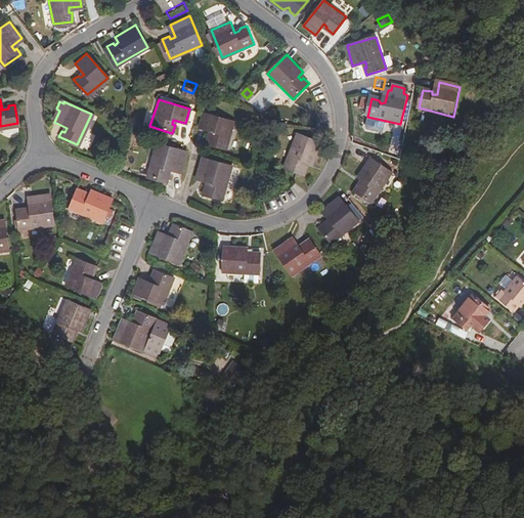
[(51,120),(54,122),(59,111),(56,109),(51,120)]
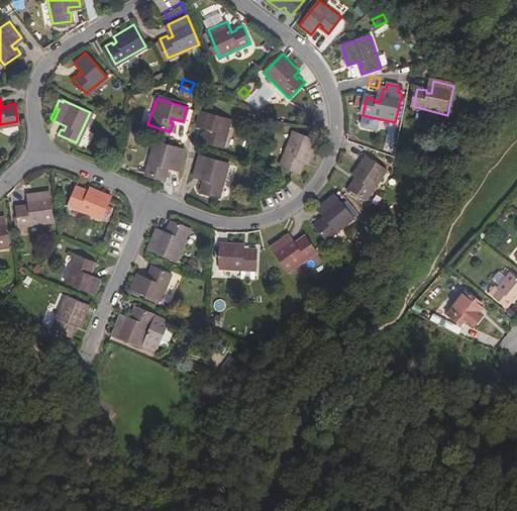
[(229,118),(200,110),(195,125),(208,128),(207,132),(203,132),(202,139),(220,145),(229,118)]
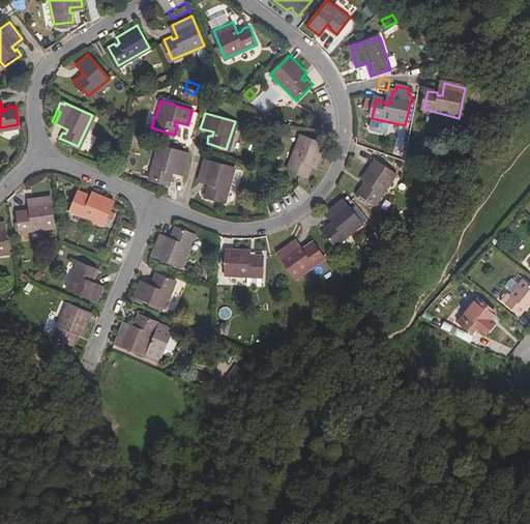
[(314,168),(323,146),(299,136),(286,169),(306,178),(310,172),(307,170),(310,166),(314,168)]
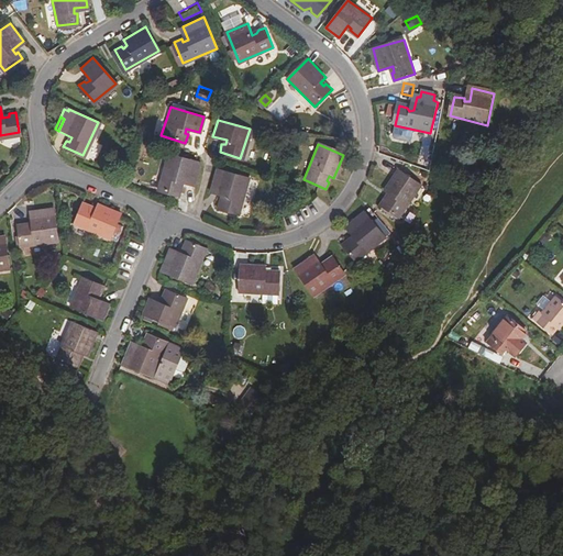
[(191,184),(198,163),(166,154),(157,188),(178,195),(179,186),(177,186),(179,180),(191,184)]
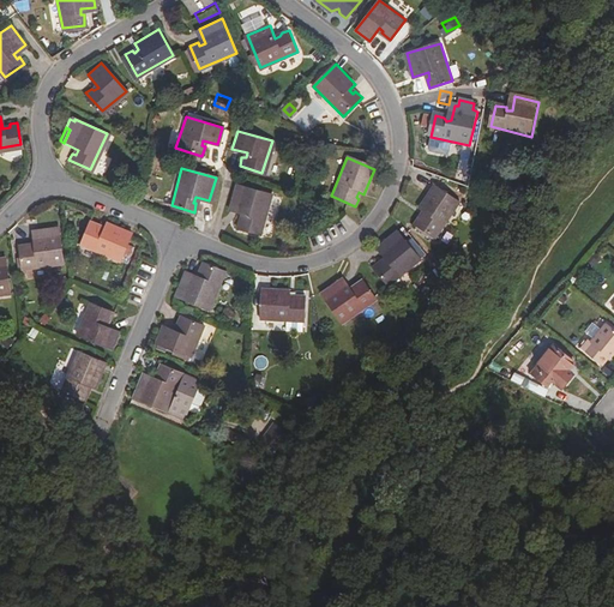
[(236,224),(259,232),(270,192),(236,184),(229,206),(244,211),(242,217),(239,216),(236,224)]
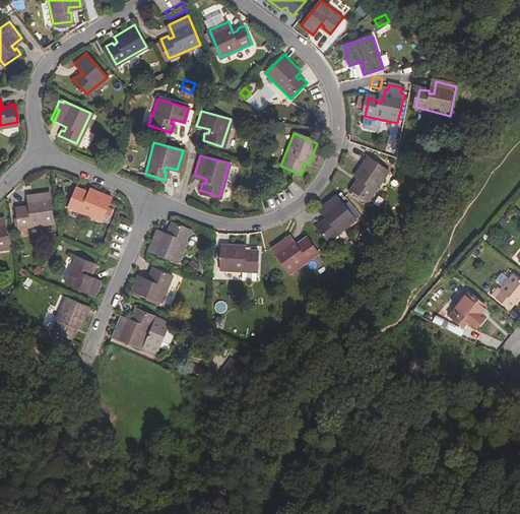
[(390,173),(369,157),(354,178),(360,182),(352,190),(371,202),(390,173)]
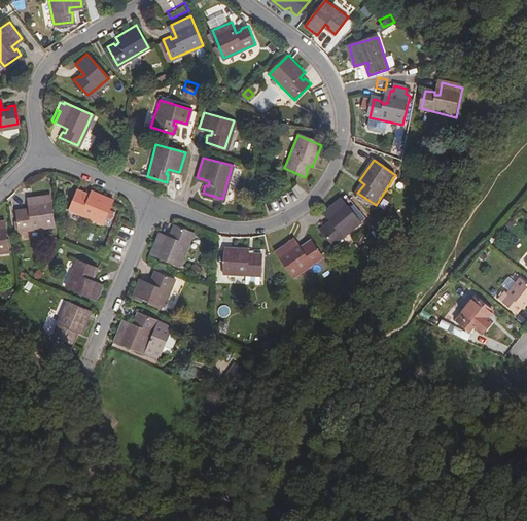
[(102,223),(111,199),(89,190),(86,198),(74,192),(68,210),(102,223)]
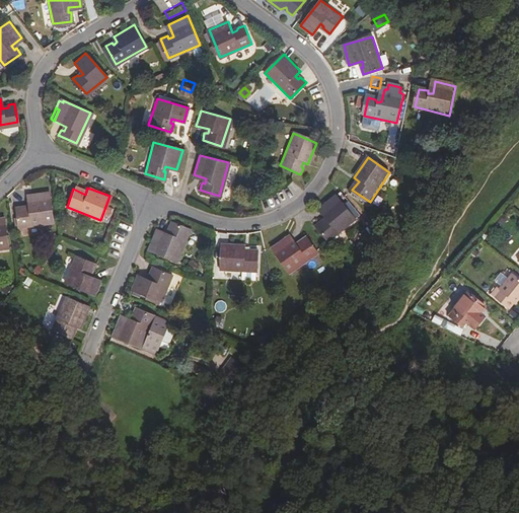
[(49,221),(46,191),(26,193),(27,206),(14,206),(16,225),(49,221)]
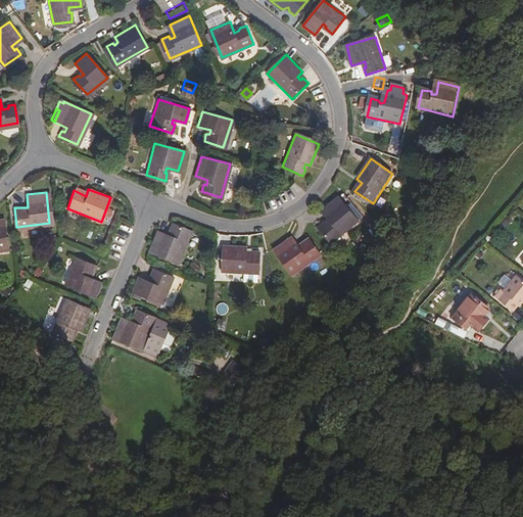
[(339,195),(324,208),(332,219),(328,223),(325,222),(320,226),(332,241),(359,220),(339,195)]
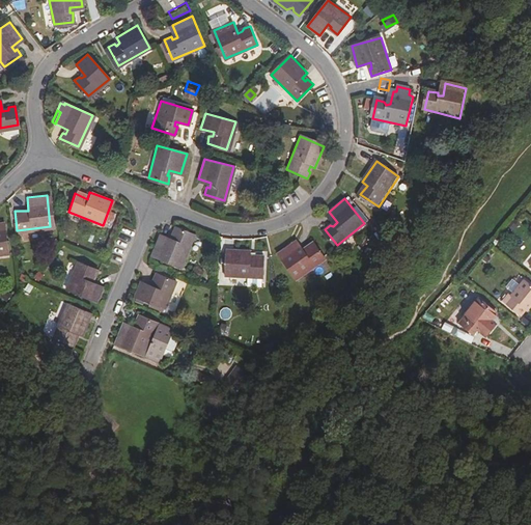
[(177,269),(191,236),(173,228),(170,236),(172,237),(169,244),(157,239),(149,257),(177,269)]
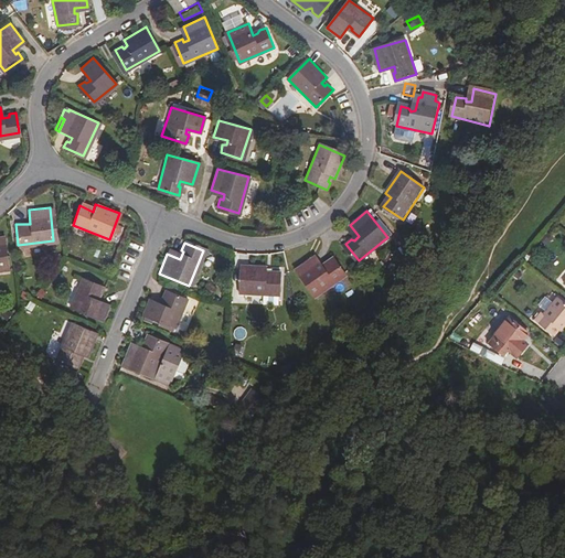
[(326,267),(316,254),(297,266),(316,293),(349,272),(337,255),(327,261),(329,265),(326,267)]
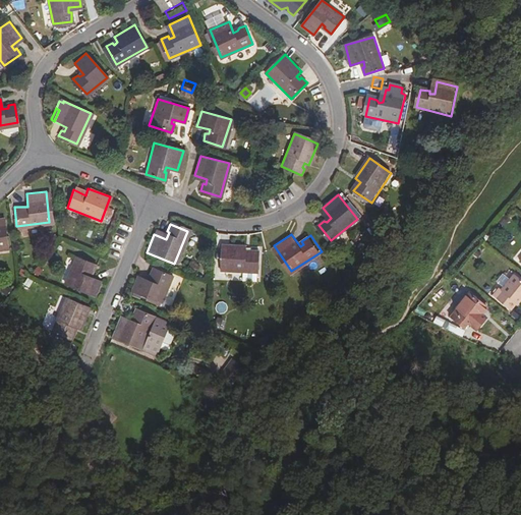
[(256,271),(259,249),(252,248),(252,251),(247,251),(246,245),(225,243),(222,268),(244,270),(256,270),(256,271)]
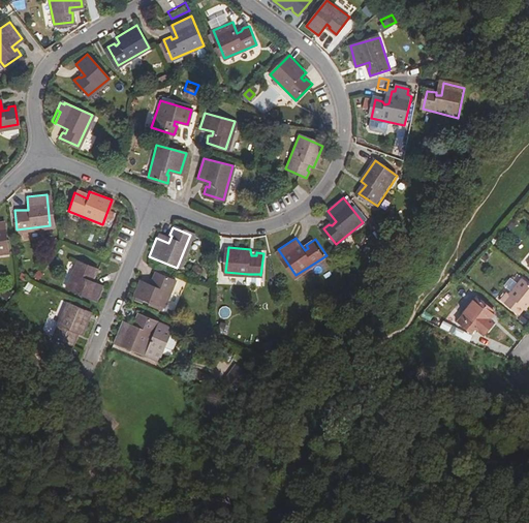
[(94,270),(72,262),(63,287),(93,299),(98,286),(86,282),(87,278),(91,278),(94,270)]
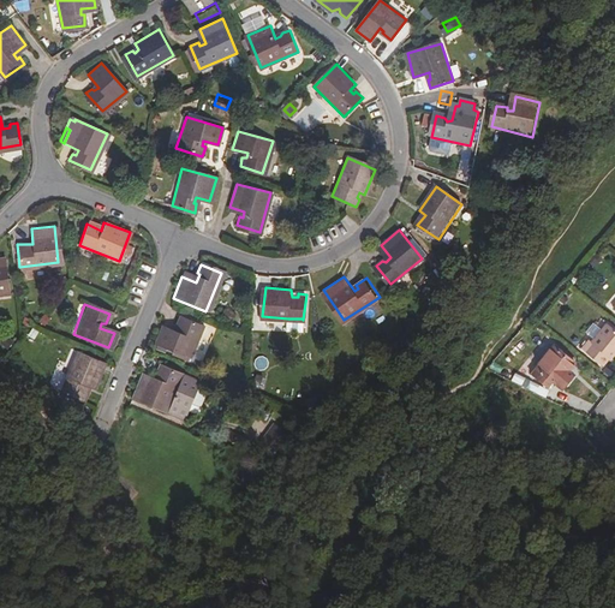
[(614,319),(613,316),(596,334),(592,332),(585,340),(608,357),(614,349),(614,319)]
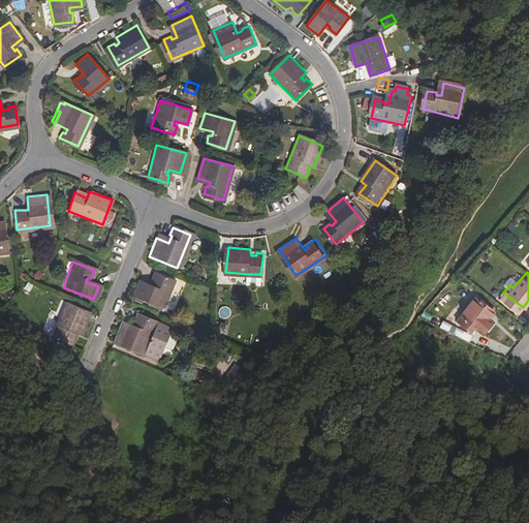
[(161,306),(172,281),(152,273),(149,285),(137,281),(132,296),(161,306)]
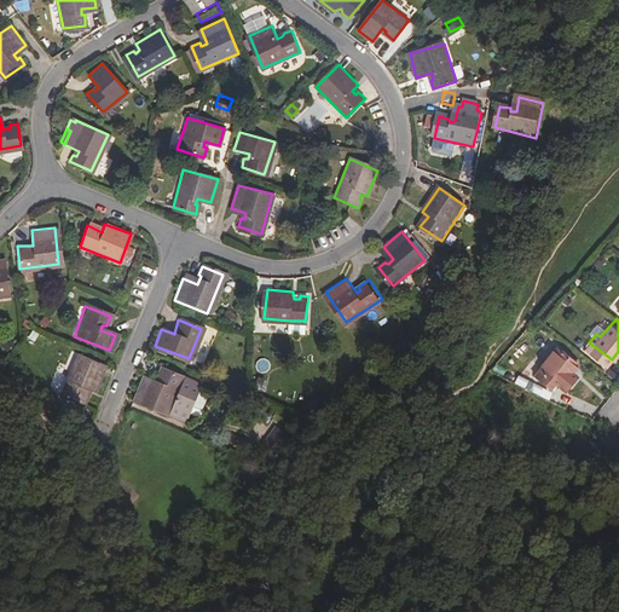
[(304,332),(305,321),(290,321),(290,330),(304,332)]
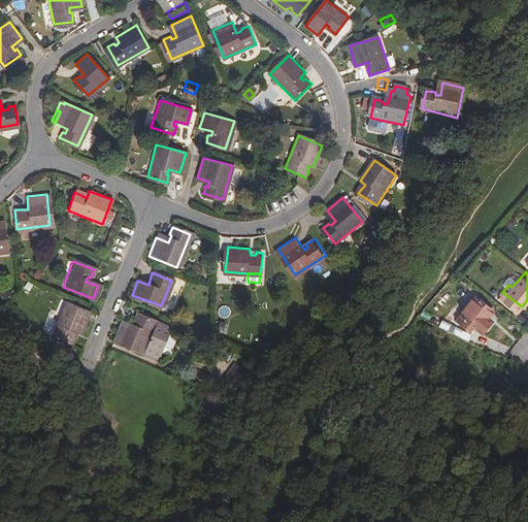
[(493,305),(474,291),(456,315),(469,326),(474,320),(484,328),(494,315),(489,310),(493,305)]
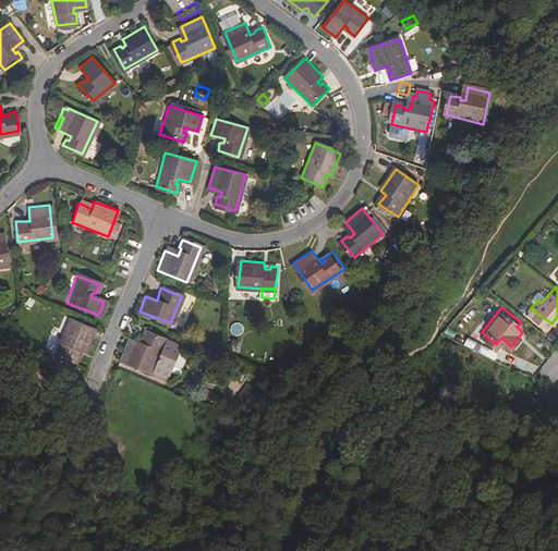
[(67,321),(51,356),(73,366),(76,357),(74,356),(75,352),(81,354),(91,332),(67,321)]
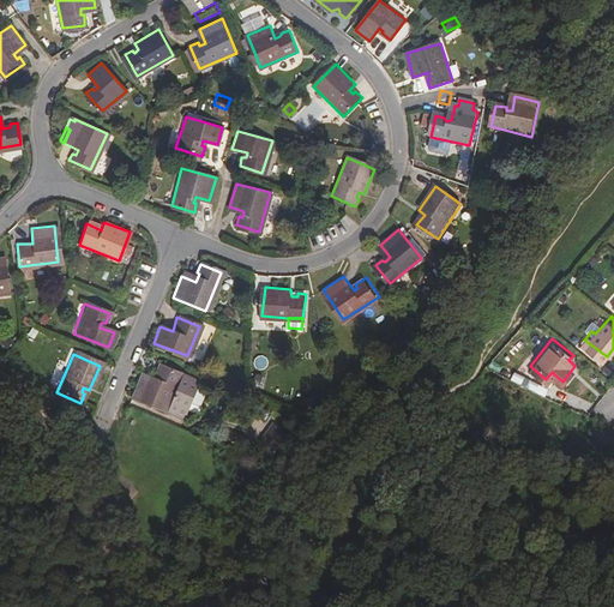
[(164,409),(180,374),(156,365),(152,373),(156,374),(154,378),(140,374),(131,397),(164,409)]
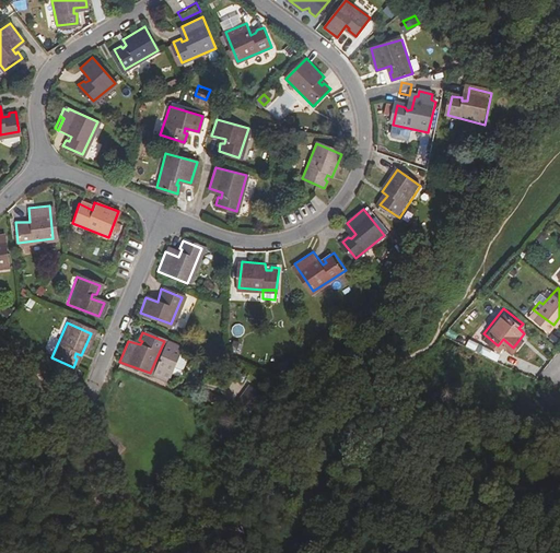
[(179,346),(164,341),(150,373),(166,379),(179,346)]
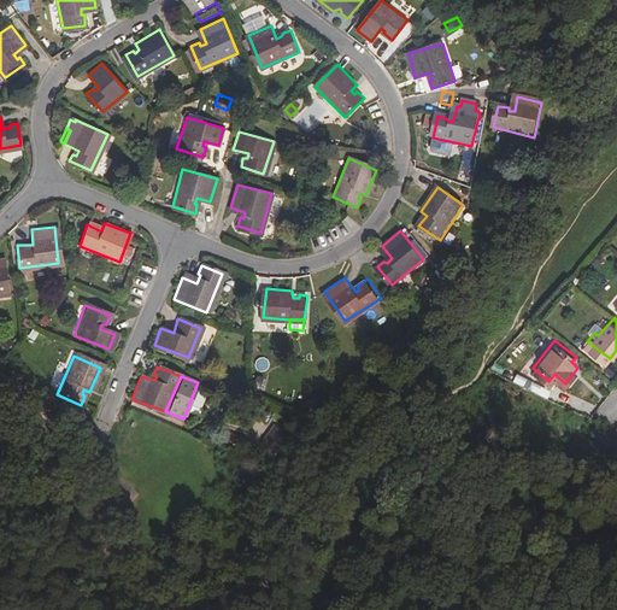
All buildings are outlined.
